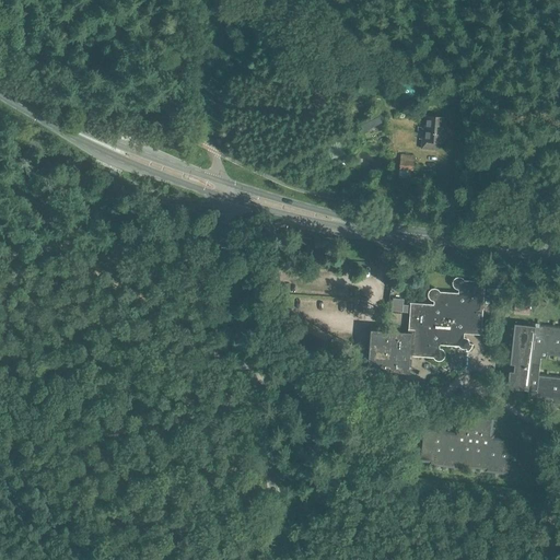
[(401,89),(400,92),(401,95),(403,97),(406,98),(409,98),(411,97),(413,95),(415,92),(413,89),(411,86),(409,85),(406,85),(403,86),(401,89)]
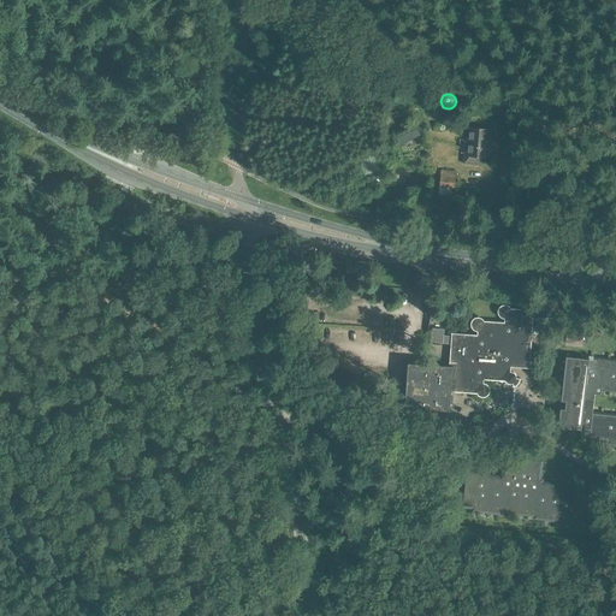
[(489,130),(469,129),(468,157),(465,157),(465,164),(481,165),(481,158),(487,158),(489,130)]
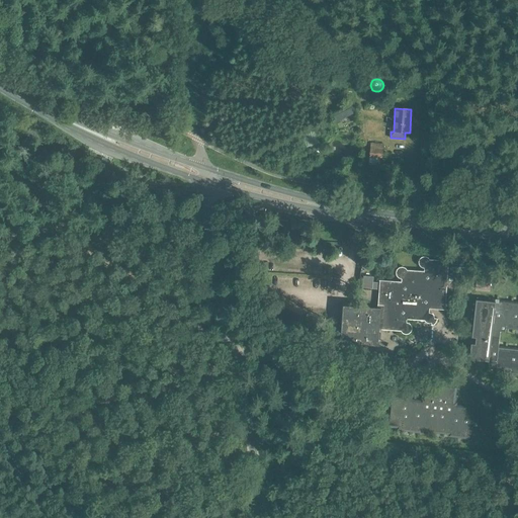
[(350,115),(347,110),(336,116),(338,121),(350,115)]
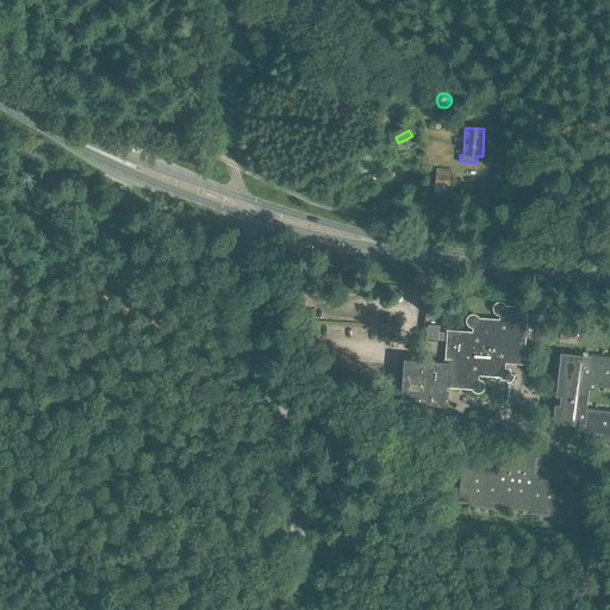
[(437,174),(436,185),(452,186),(452,176),(437,174)]
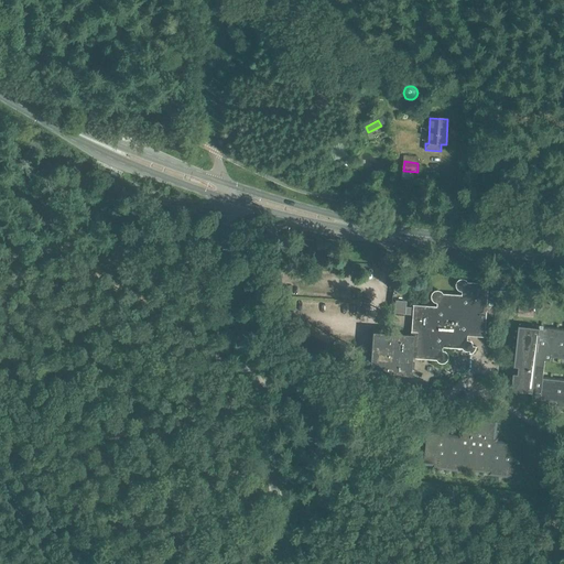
[(375,334),(372,372),(411,376),(412,359),(436,360),(438,362),(442,364),(445,364),(446,362),(447,361),(448,358),(448,355),(446,353),(443,351),(443,347),(447,348),(463,349),(465,351),(467,351),(468,351),(470,351),(472,355),(473,354),(474,353),(475,350),(476,349),(476,347),(474,347),(473,344),(470,342),(468,340),(467,340),(468,336),(485,337),(487,312),(488,312),(488,311),(487,311),(489,285),(489,284),(468,283),(466,281),(463,280),(459,280),(457,282),(456,285),(457,289),(459,291),(463,292),(462,295),(444,294),(441,292),(437,291),(434,292),(432,294),(432,297),(432,301),(434,303),(437,304),(437,307),(415,305),(414,305),(413,305),(413,306),(414,306),(412,331),(412,336),(375,334)]
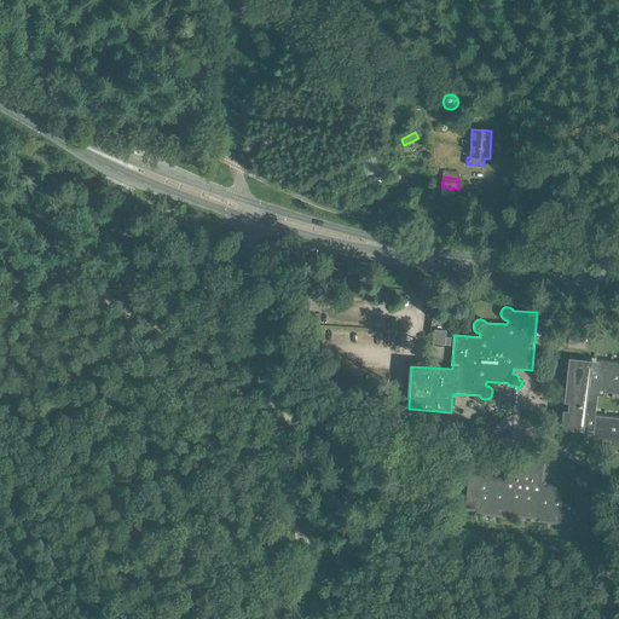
[(570,333),(568,347),(586,350),(586,334),(570,333)]
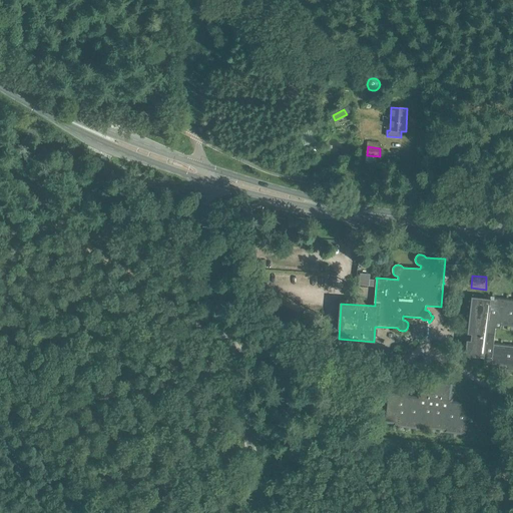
[(491,300),(472,298),(468,334),(472,335),(471,342),(467,341),(465,356),(484,358),(483,365),(506,368),(505,371),(512,372),(512,299),(491,297),(491,300)]
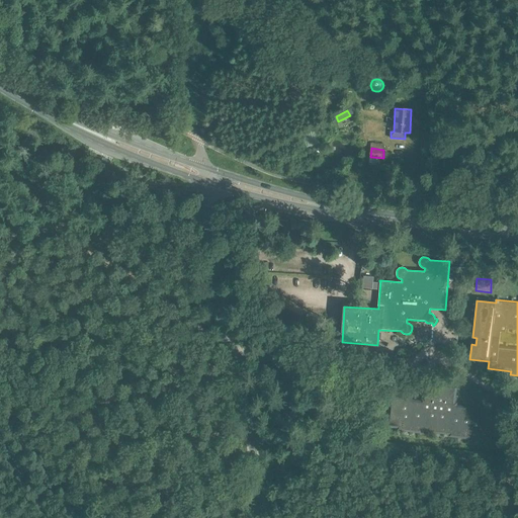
[(284,300),(279,310),(298,320),(304,310),(284,300)]
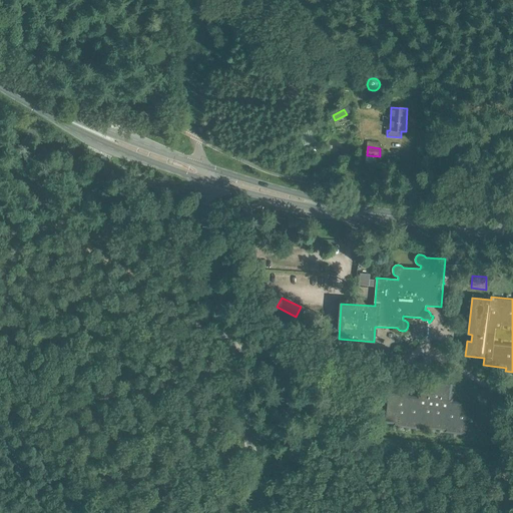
[(441,382),(433,381),(433,383),(422,381),(421,397),(419,397),(418,399),(403,397),(404,390),(389,389),(386,421),(395,422),(395,424),(416,427),(416,425),(447,429),(447,431),(477,435),(477,432),(485,433),(488,407),(451,403),(451,401),(449,401),(451,384),(441,383),(441,382)]
